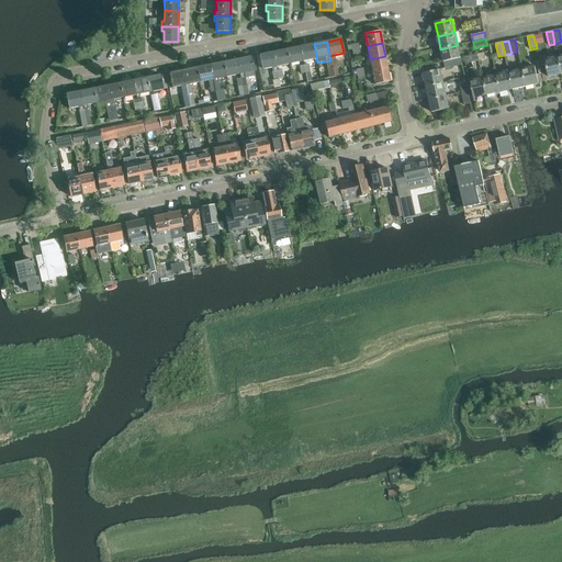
[(314,44),(300,46),(303,62),(316,58),(314,44)]
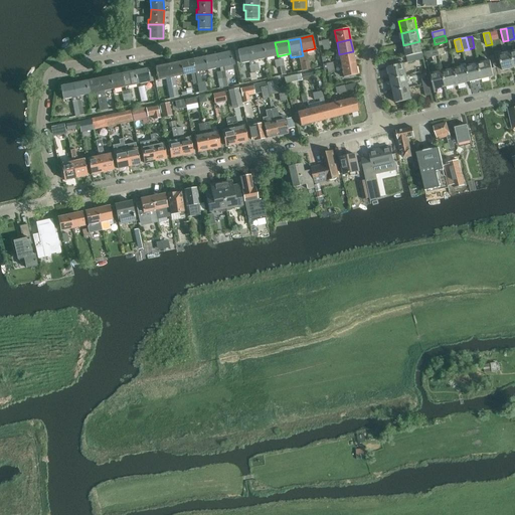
[(419,41),(403,45),(406,56),(422,53),(419,41)]
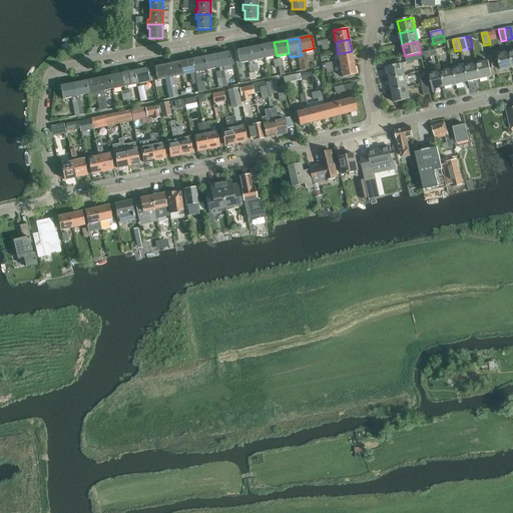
[(274,42),(262,45),(265,58),(277,56),(274,42)]
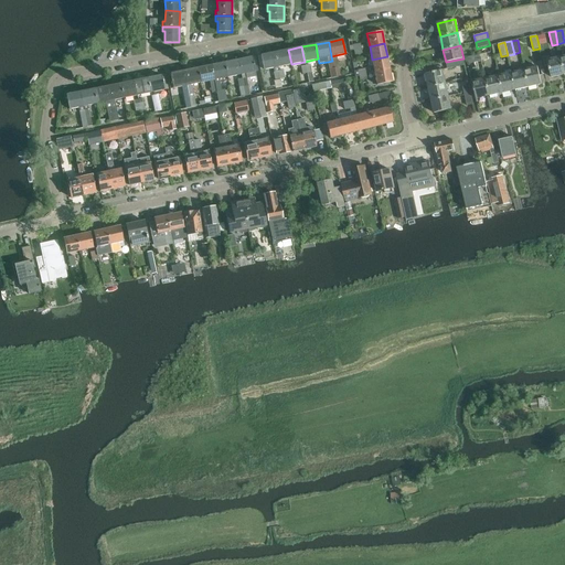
[(288,50),(275,52),(277,67),(291,64),(288,50)]
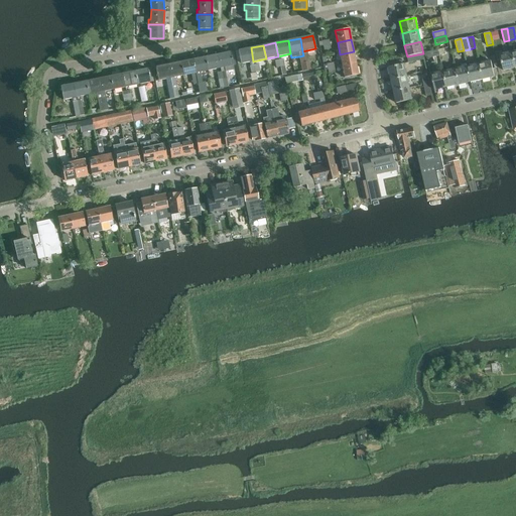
[(253,61),(251,47),(238,50),(241,63),(249,61),(253,80),(257,80),(256,72),(254,65),(253,61)]
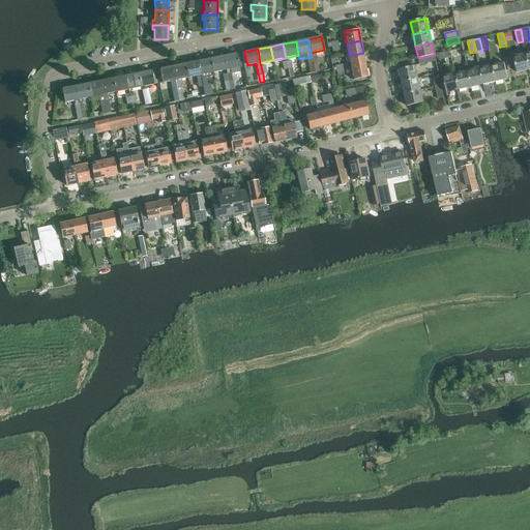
[(347,68),(351,67),(365,64),(363,53),(349,56),(350,63),(346,63),(347,68)]
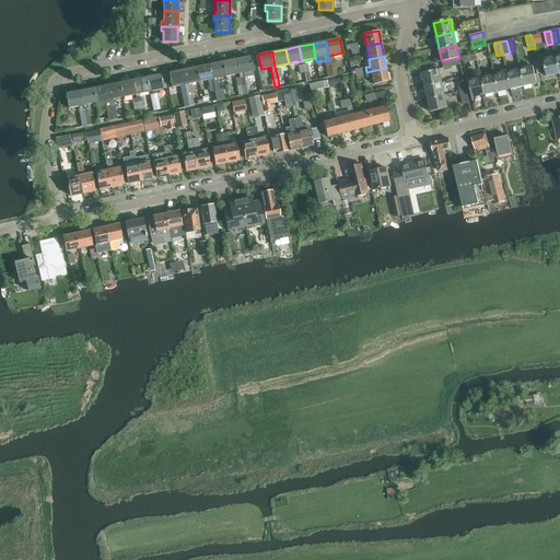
[(249,57),(236,59),(240,73),(240,78),(243,94),(248,93),(244,72),(253,71),(249,57)]
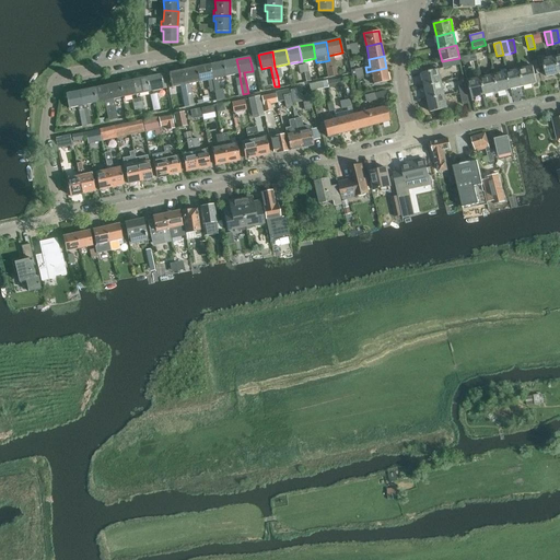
[(559,73),(556,57),(543,60),(547,77),(559,73)]
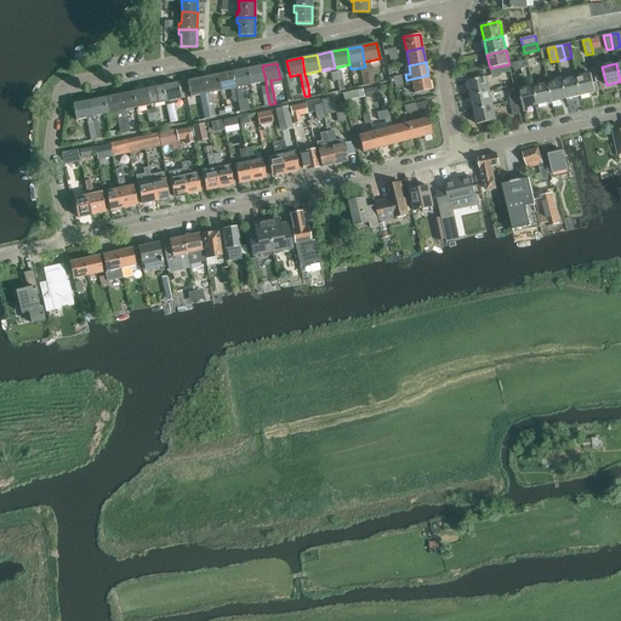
[(510,64),(490,68),(491,75),(511,72),(510,64)]
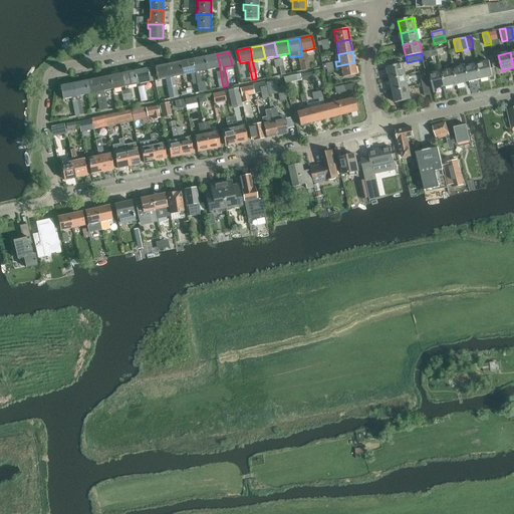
[(217,54),(205,57),(207,70),(220,67),(217,54)]
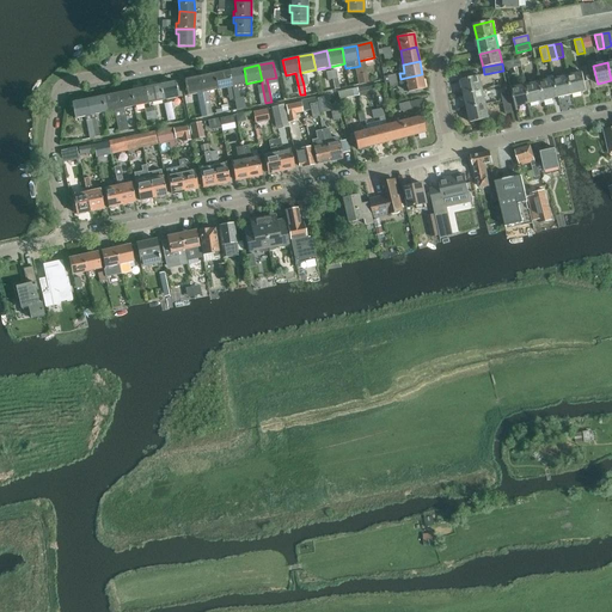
[(244,68),(228,71),(232,86),(246,84),(244,68)]
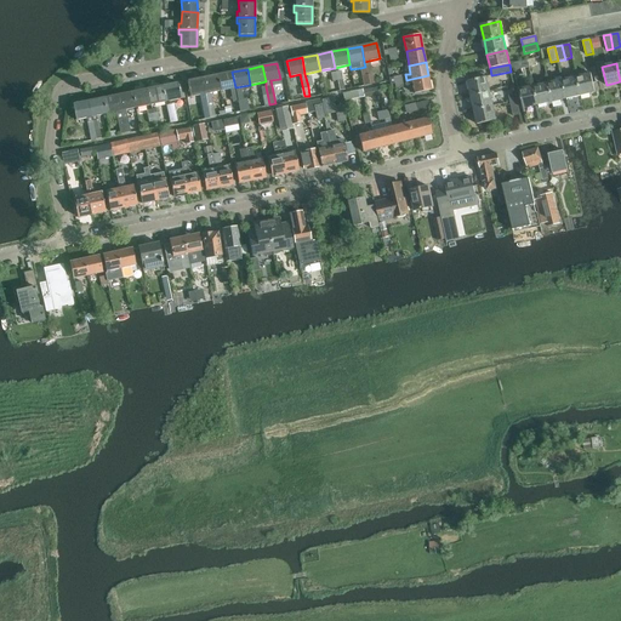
[(232,72),(217,75),(221,91),(229,89),(233,102),(238,101),(237,92),(235,87),(232,72)]
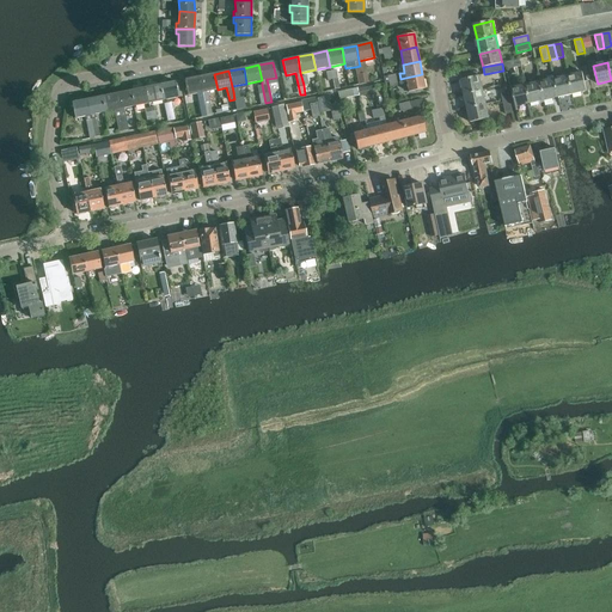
[(582,73),(568,75),(573,95),(587,91),(582,73)]
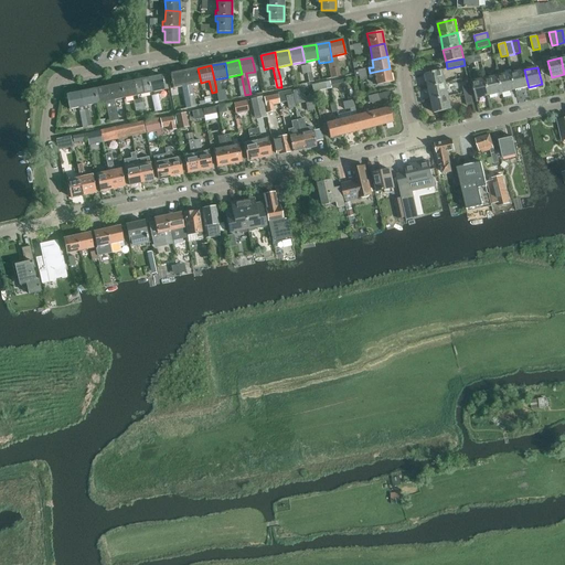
[(189,97),(191,106),(195,105),(192,84),(201,83),(198,68),(184,71),(189,97)]
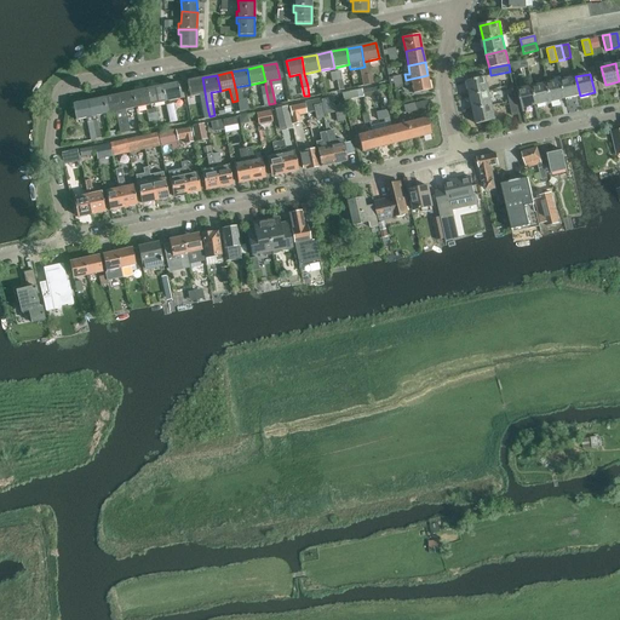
[(428,75),(411,79),(414,93),(430,90),(428,75)]
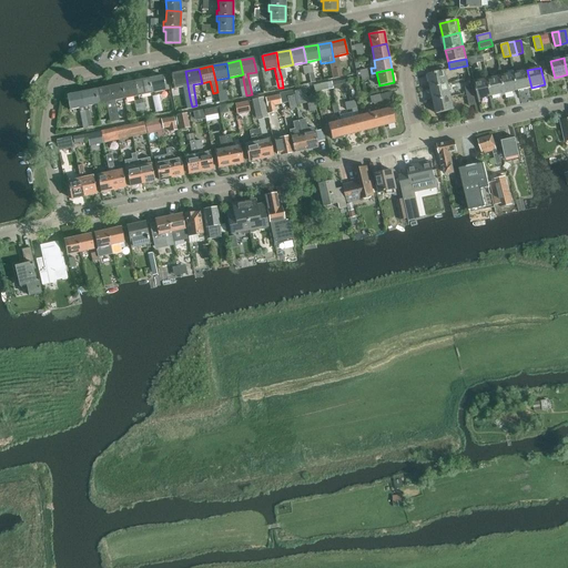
[(428,74),(430,88),(448,83),(445,70),(428,74)]
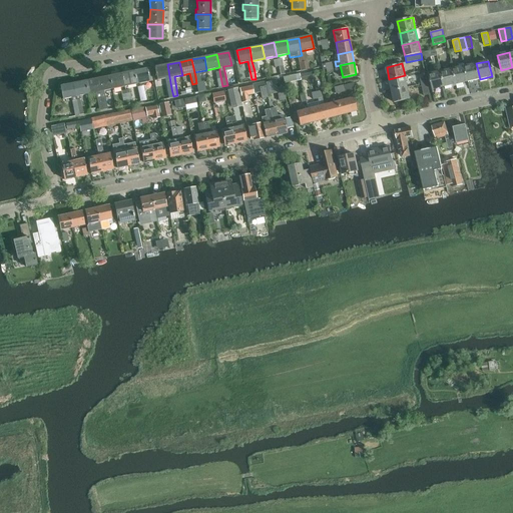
[(476,63),(465,66),(468,82),(480,79),(476,63)]
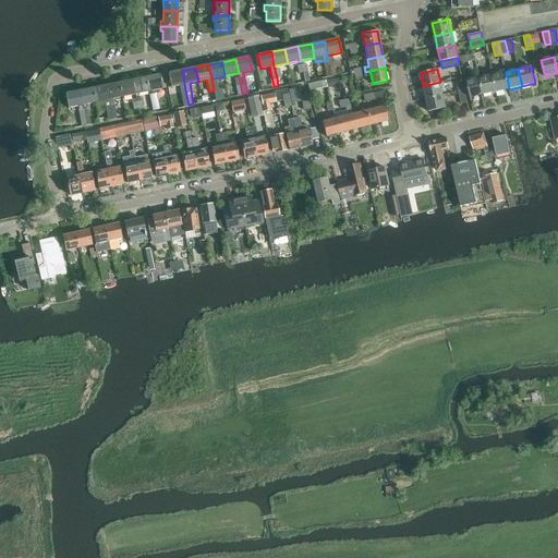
[(183,97),(186,96),(182,70),(168,73),(171,87),(180,85),(183,97)]
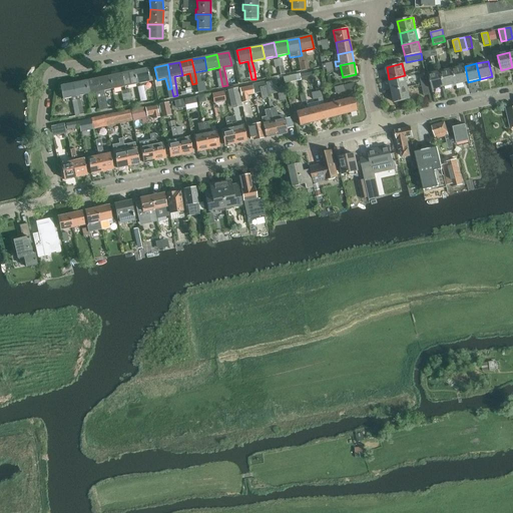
[(465,66),(453,69),(456,84),(468,82),(465,66)]
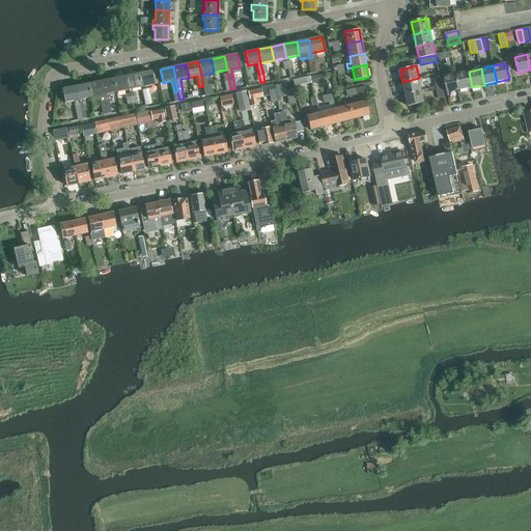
[(151,71),(139,74),(142,87),(155,84),(151,71)]
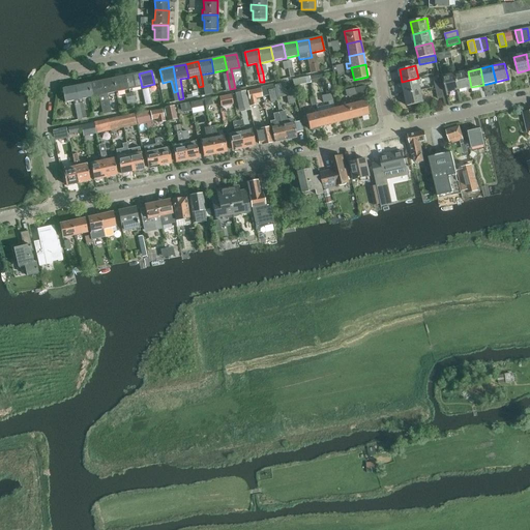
[(468,71),(455,74),(459,90),(471,87),(468,71)]
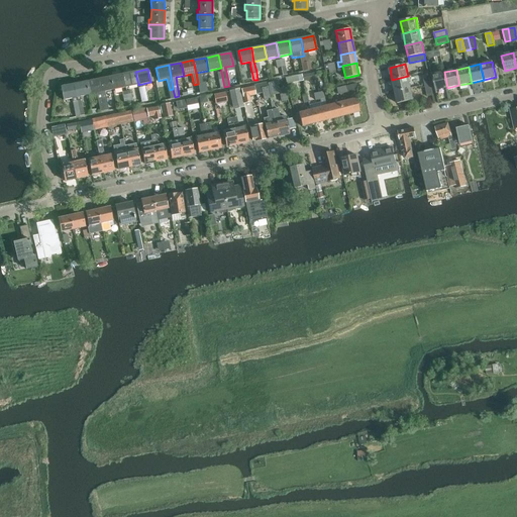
[(135,72),(123,74),(125,87),(138,85),(135,72)]
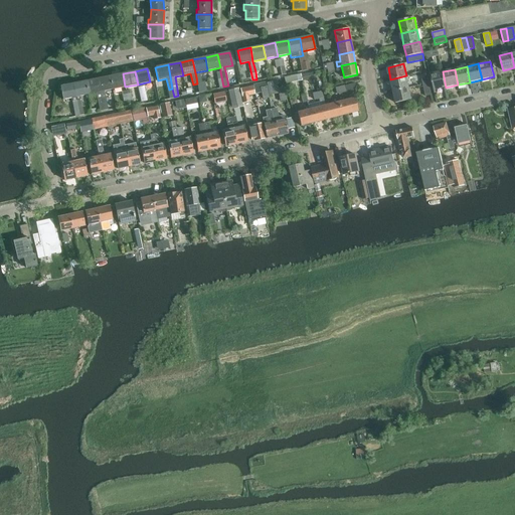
[(446,88),(443,71),(431,74),(435,91),(446,88)]
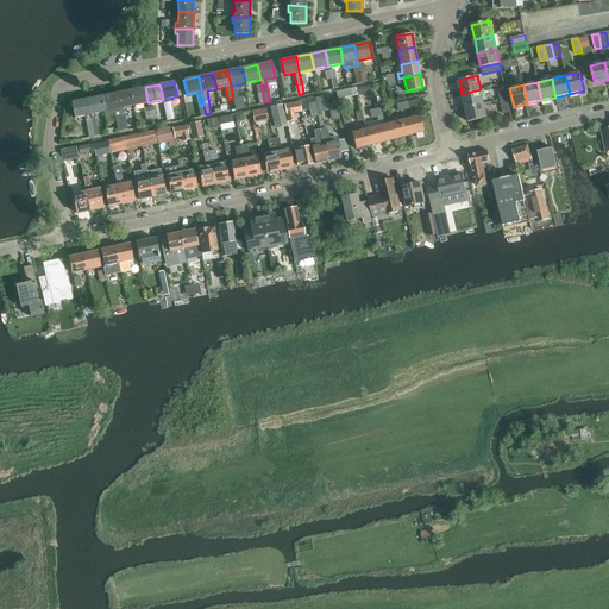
[(145,87),(130,90),(133,106),(148,102),(145,87)]
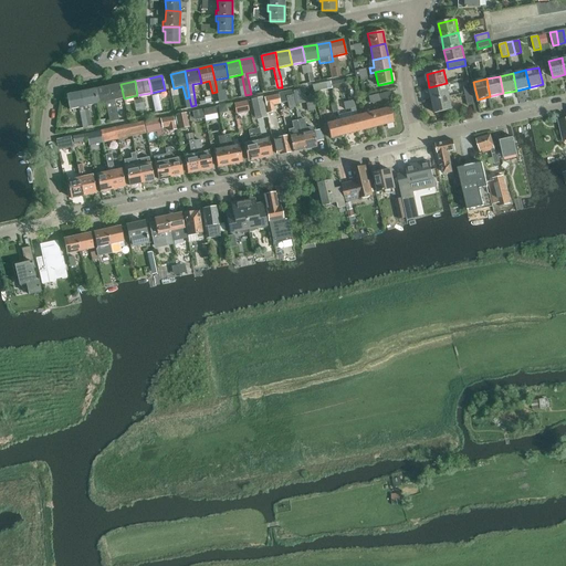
[(313,85),(314,92),(332,88),(331,82),(313,85)]
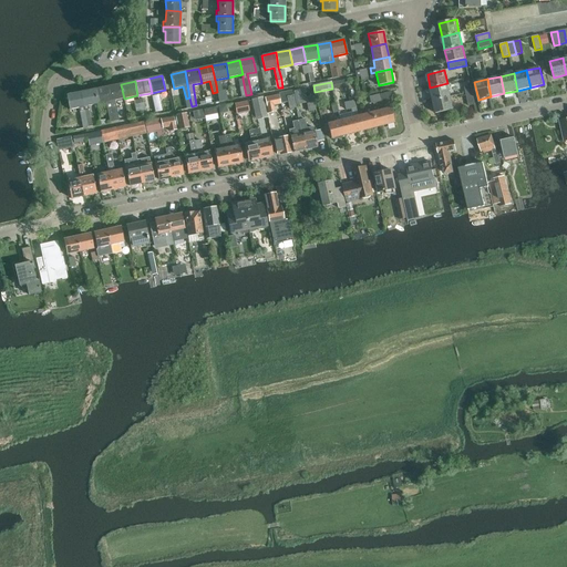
[(430,88),(433,101),(451,96),(447,83),(430,88)]
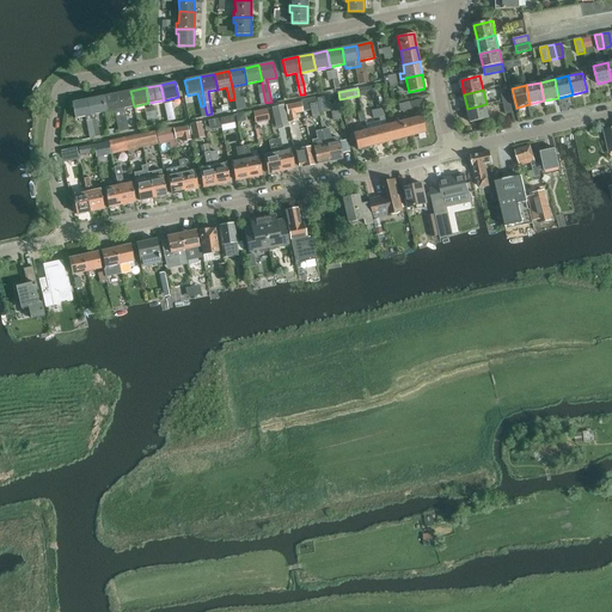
[(130,91),(116,93),(123,132),(128,130),(123,109),(134,106),(130,91)]
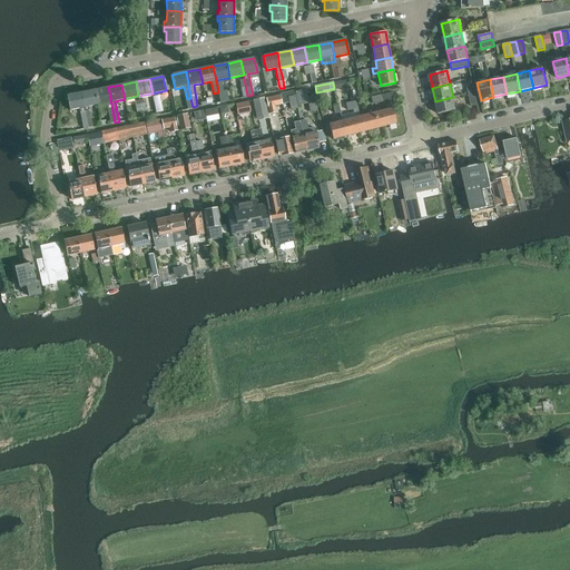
[(95,90),(97,105),(107,102),(111,124),(115,123),(108,87),(95,90)]
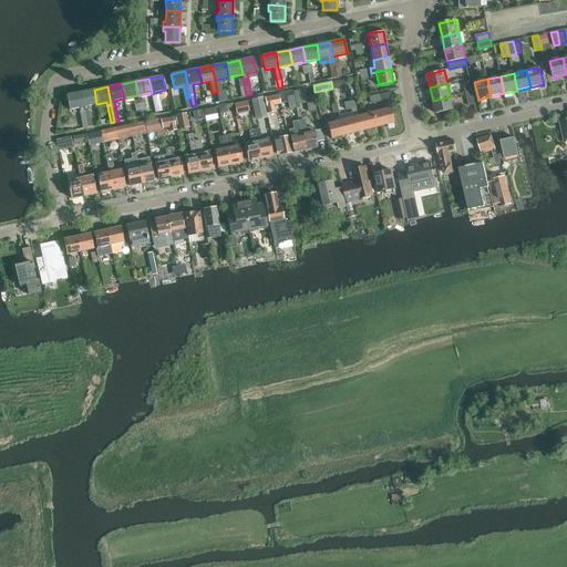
[(303,89),(294,91),(297,104),(307,102),(305,96),(309,95),(308,88),(303,89)]
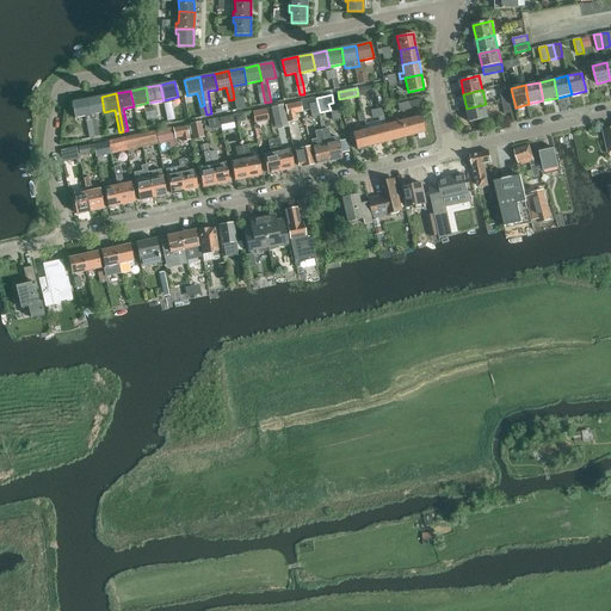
[(90,115),(104,112),(102,97),(86,99),(90,115)]
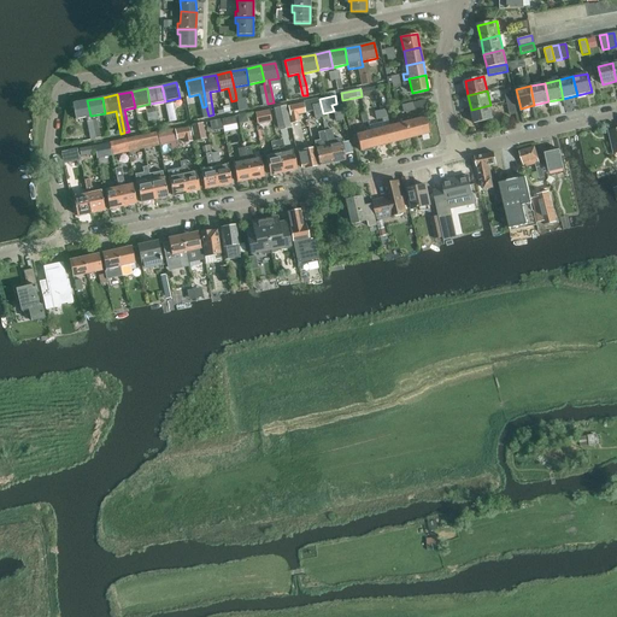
[(75,119),(90,116),(87,100),(72,104),(75,119)]
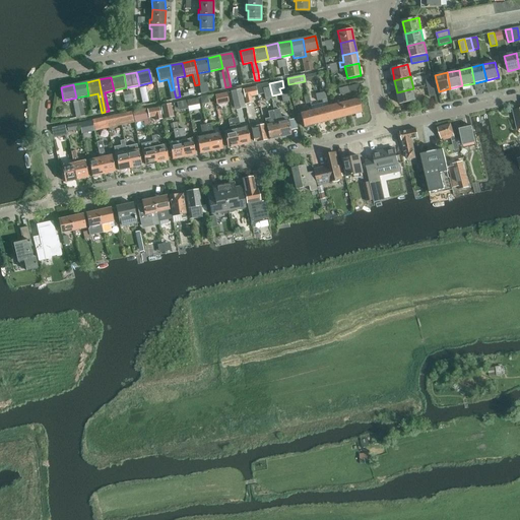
[(347,86),(342,87),(344,93),(360,89),(359,84),(347,86)]
